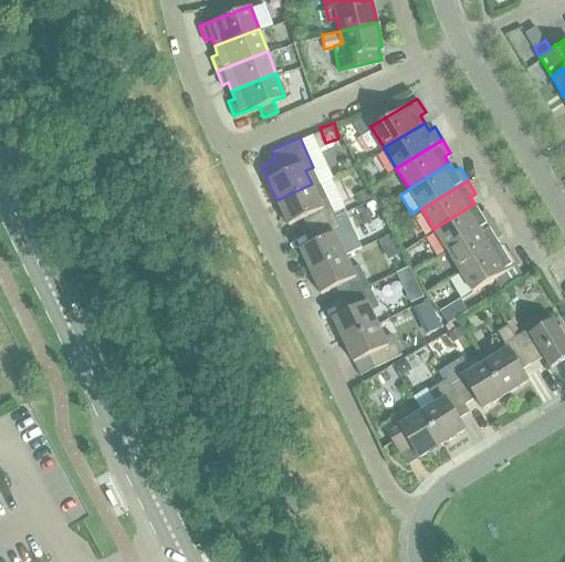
[(302,216),(307,228),(335,215),(325,194),(317,197),(312,184),(276,200),(288,222),(302,216)]
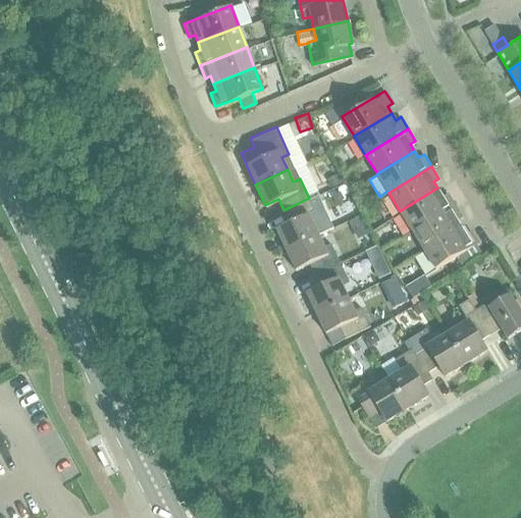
[(400,211),(411,229),(454,204),(447,192),(441,195),(437,188),(400,211)]
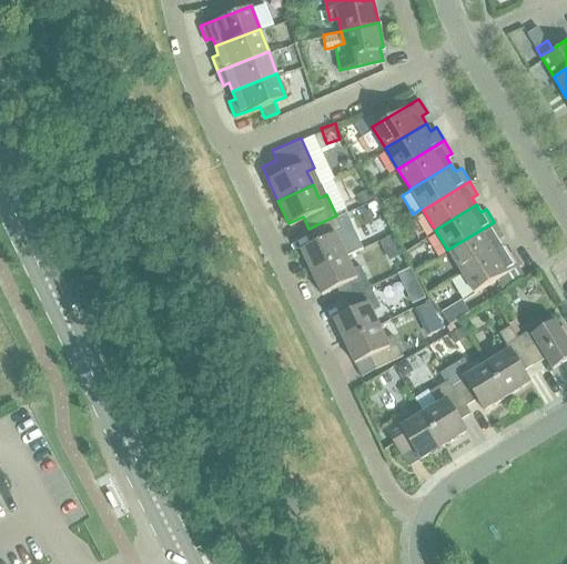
[(300,248),(311,270),(345,253),(345,254),(361,247),(354,232),(346,237),(336,215),(309,229),(314,241),(300,248)]
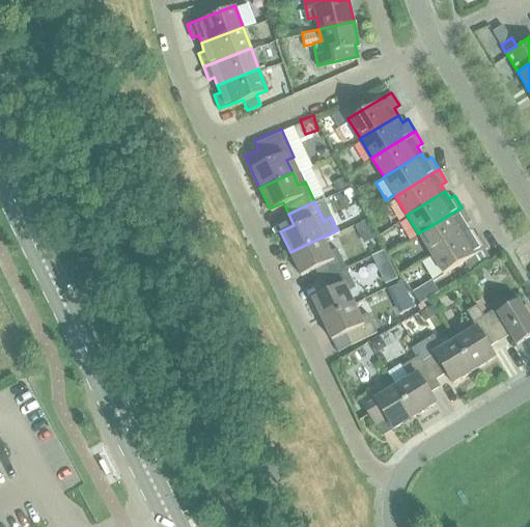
[(418,233),(430,253),(469,229),(465,223),(470,219),(462,207),(418,233)]
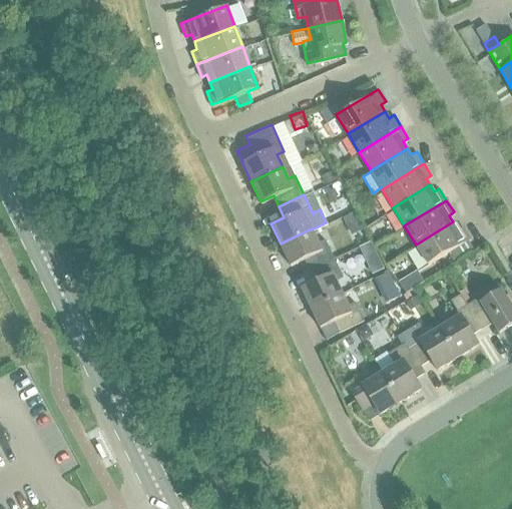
[(453,221),(416,244),(427,264),(469,237),(462,225),(457,228),(453,221)]
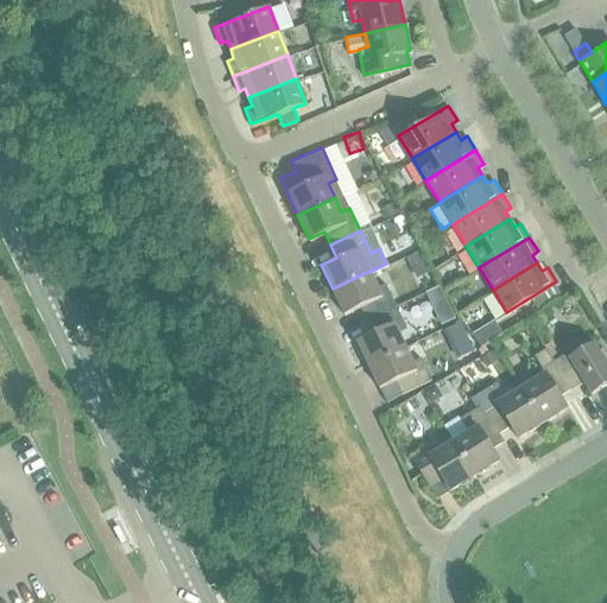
[(359,305),(366,318),(396,304),(385,281),(377,285),(370,272),(370,271),(333,289),(343,312),(359,305)]
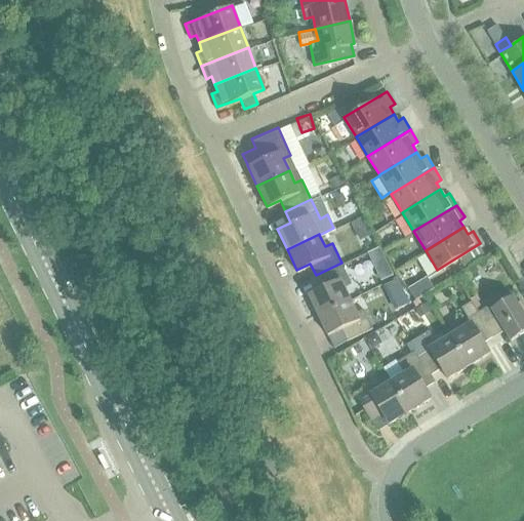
[(383,246),(348,255),(355,280),(389,272),(383,246)]
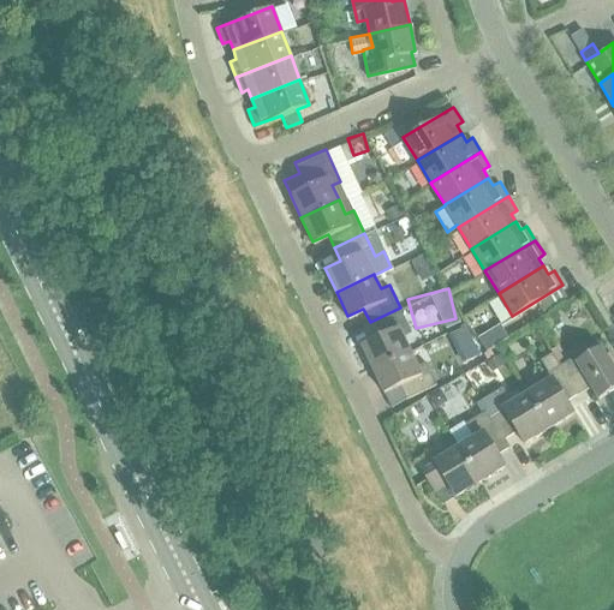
[(361,342),(371,366),(409,350),(403,334),(411,330),(400,308),(370,322),(376,335),(361,342)]
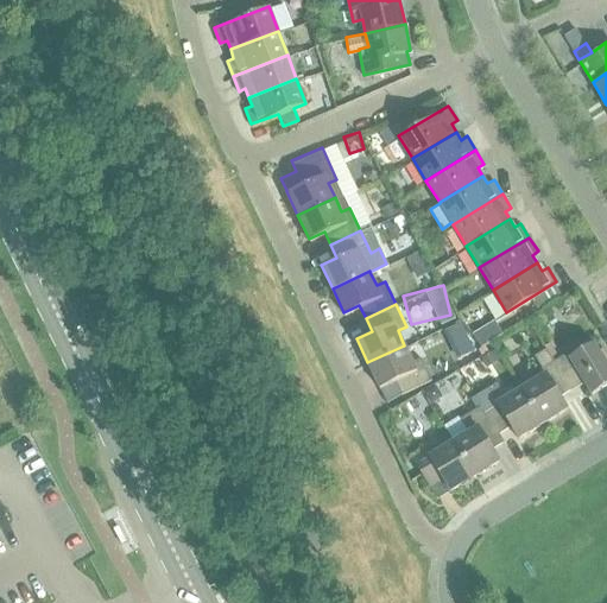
[(495,313),(478,324),(486,338),(504,328),(495,313)]
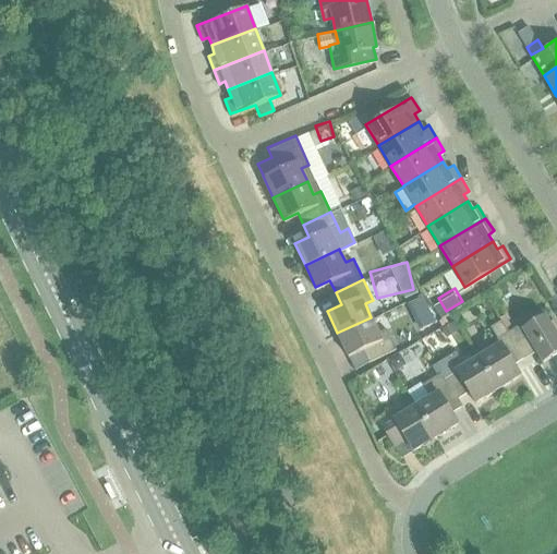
[(439,325),(445,334),(460,325),(451,311),(444,314),(447,321),(439,325)]
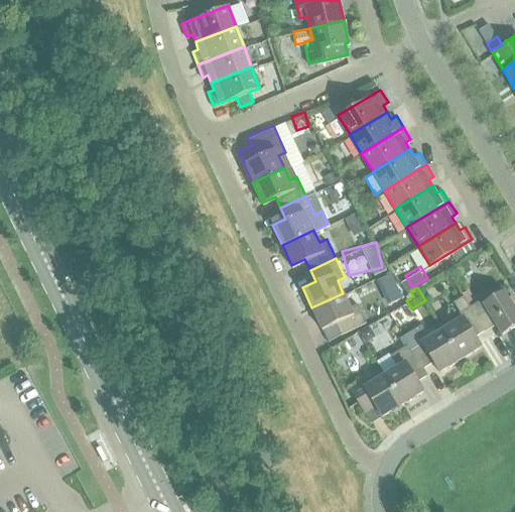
[(480,298),(470,304),(484,329),(495,323),(501,333),(514,324),(514,308),(503,290),(490,298),(487,292),(479,296),(480,298)]
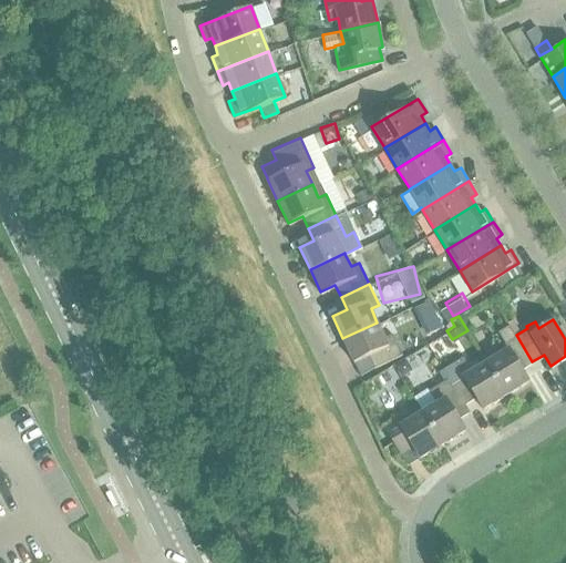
[(377,323),(342,338),(353,360),(368,354),(373,366),(401,352),(391,331),(383,336),(377,323)]
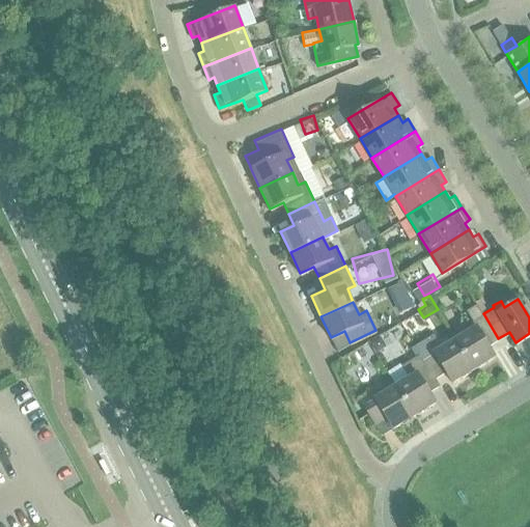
[(468,330),(454,337),(473,368),(494,355),(487,344),(498,338),(483,313),(476,302),(457,313),(468,330)]
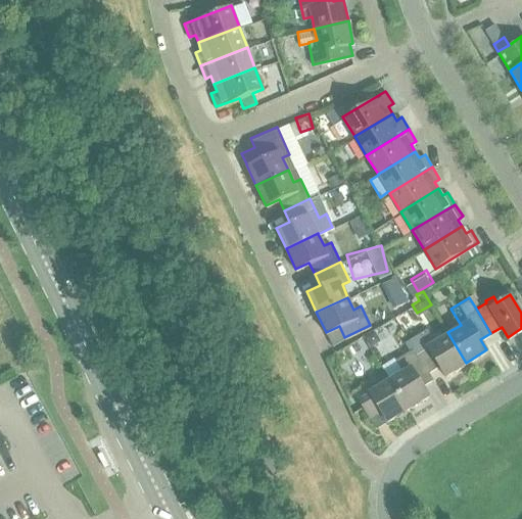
[(397,330),(405,327),(398,314),(376,324),(387,351),(405,343),(397,330)]
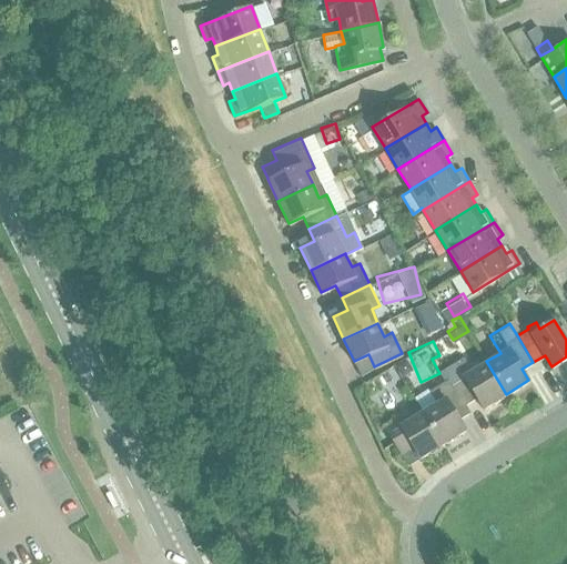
[(443,369),(448,376),(465,403),(476,396),(483,408),(506,394),(486,361),(472,370),(463,356),(443,369)]
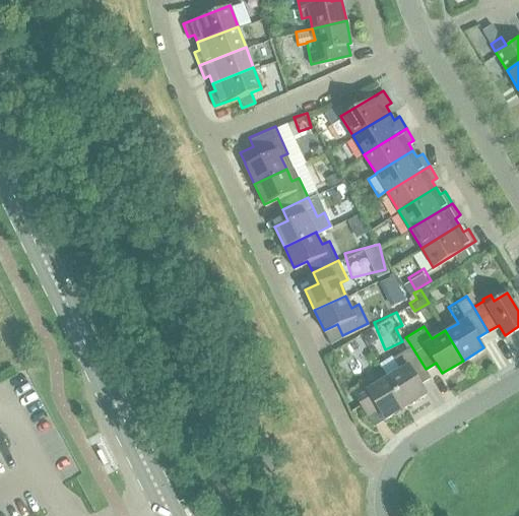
[(399,368),(386,376),(405,405),(426,393),(419,382),(430,376),(426,369),(410,344),(392,356),(399,368)]
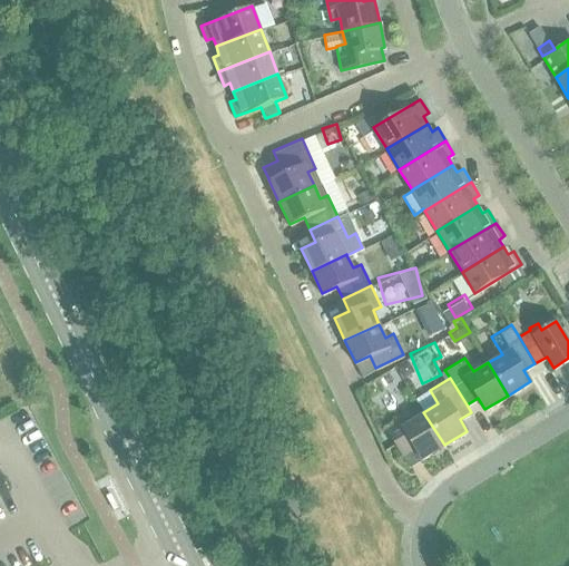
[(444,445),(423,412),(410,421),(406,416),(386,428),(403,455),(414,448),(421,459),(444,445)]
